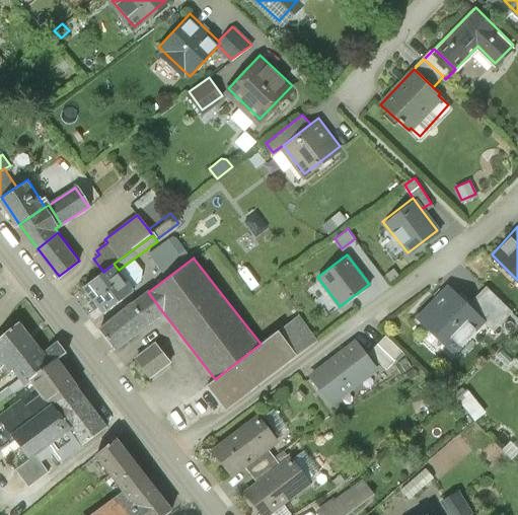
[(119,270),(114,264),(103,272),(84,287),(92,297),(88,300),(93,306),(97,303),(103,311),(133,289),(119,270)]
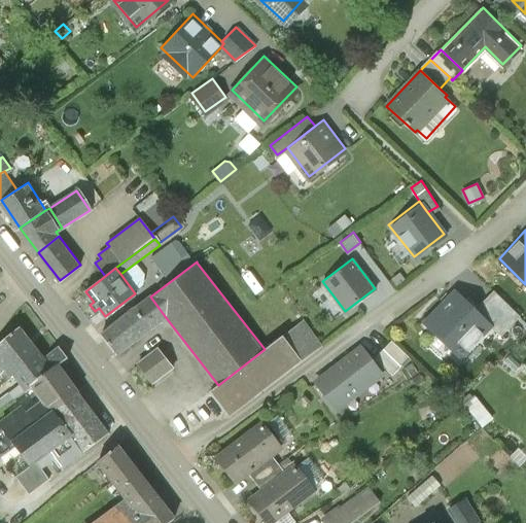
[(398,270),(389,276),(395,283),(404,277),(398,270)]
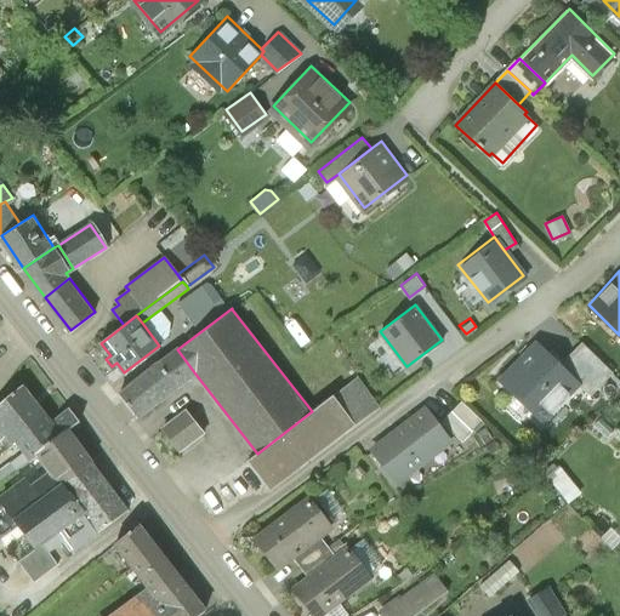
[(561,365),(535,341),(499,380),(541,420),(578,381),(561,365)]
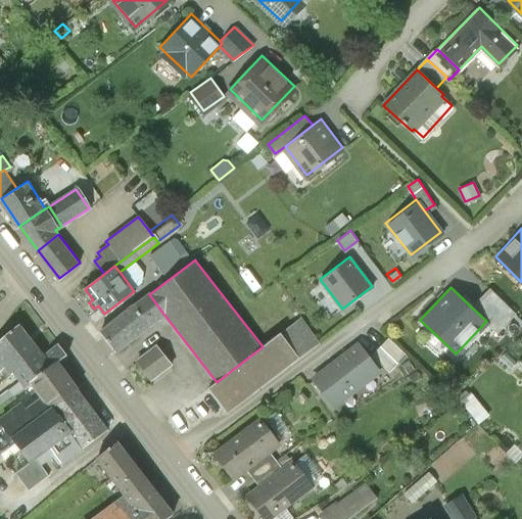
[(489,289),(472,308),(486,321),(497,331),(515,313),(489,289)]
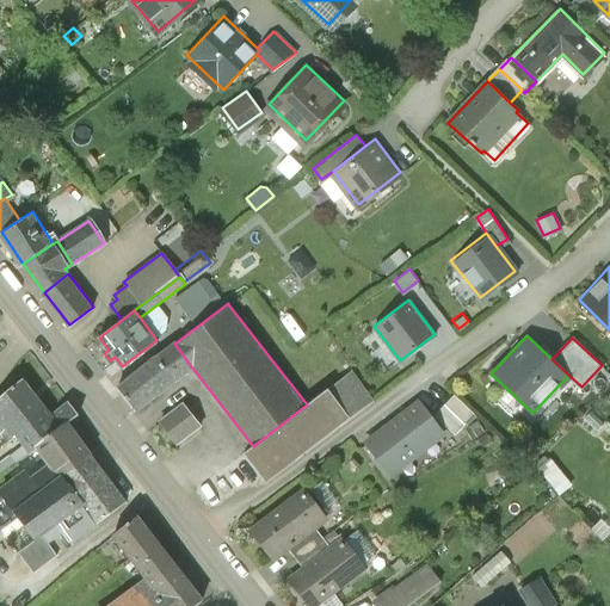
[(191,366),(174,344),(116,388),(133,410),(191,366)]
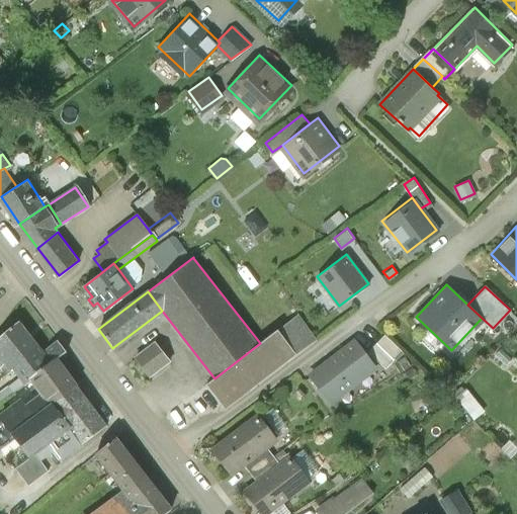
[(298,315),(279,329),(296,352),(316,338),(298,315)]
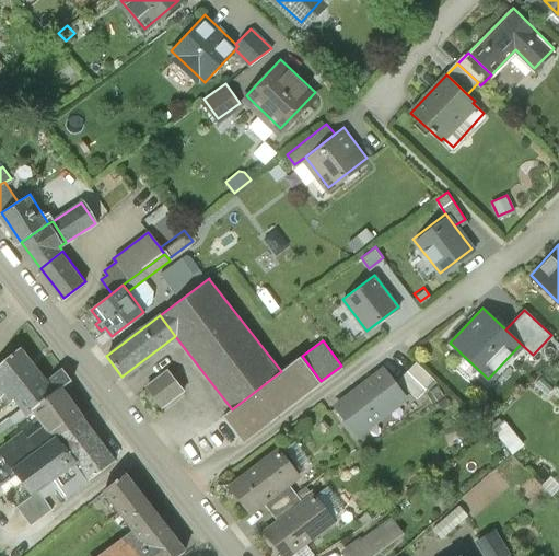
[(0,393),(4,391),(8,395),(12,392),(41,370),(22,346),(0,363),(0,393)]
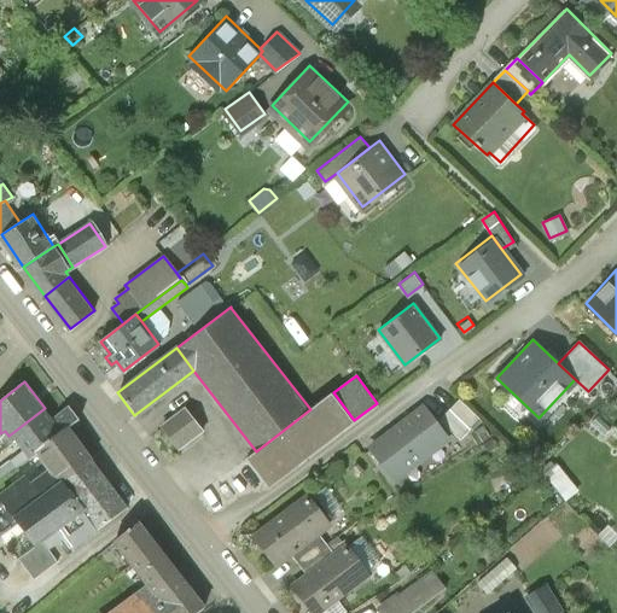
[(246,457),(268,486),(354,420),(333,392),(310,409),(256,451),(246,457)]
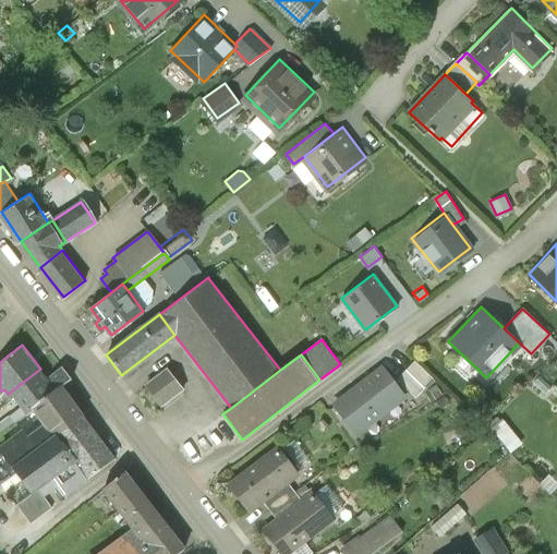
[(414,359),(406,368),(424,385),(434,377),(414,359)]
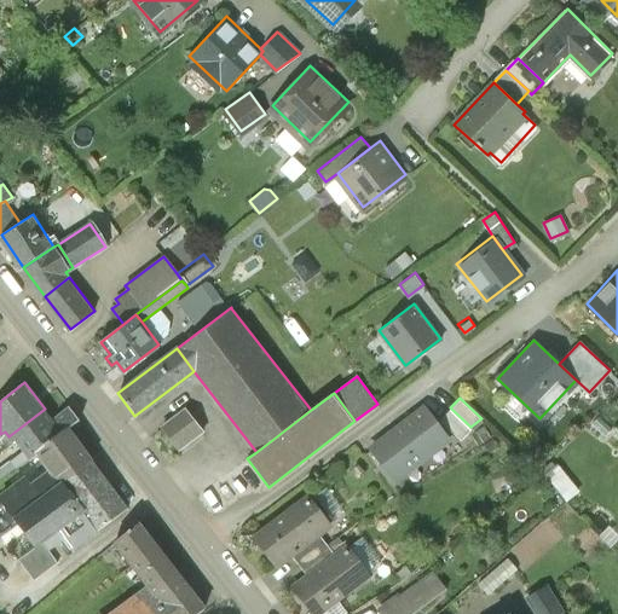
[(51,417),(45,409),(13,433),(32,456),(40,450),(69,428),(78,421),(65,405),(51,417)]
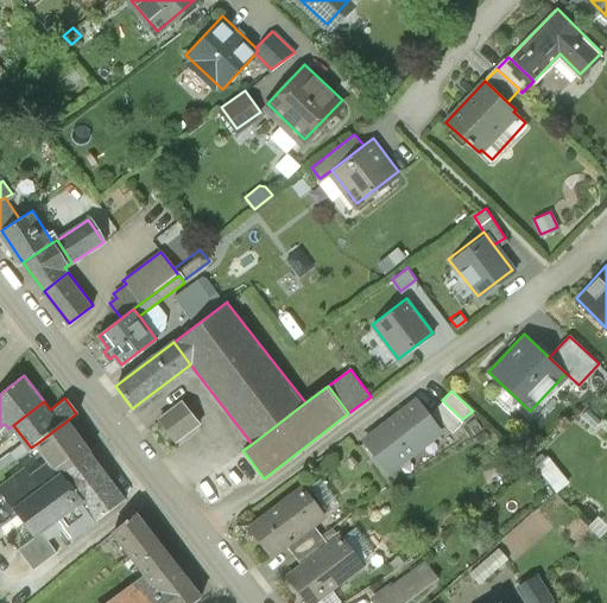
[(440,429),(416,398),(362,438),(386,470),(440,429)]
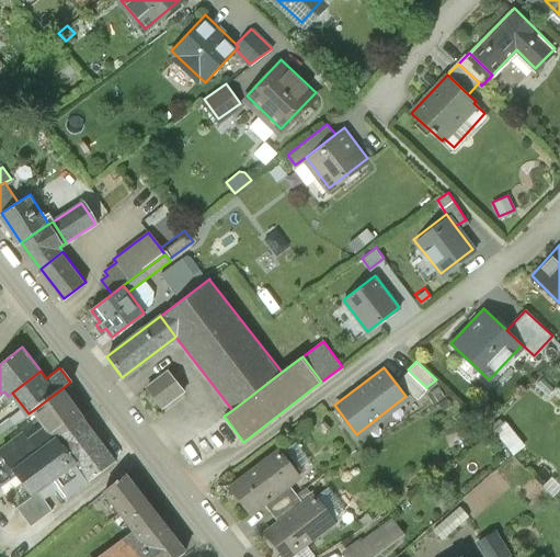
[(408,370),(399,379),(416,397),(426,387),(408,370)]
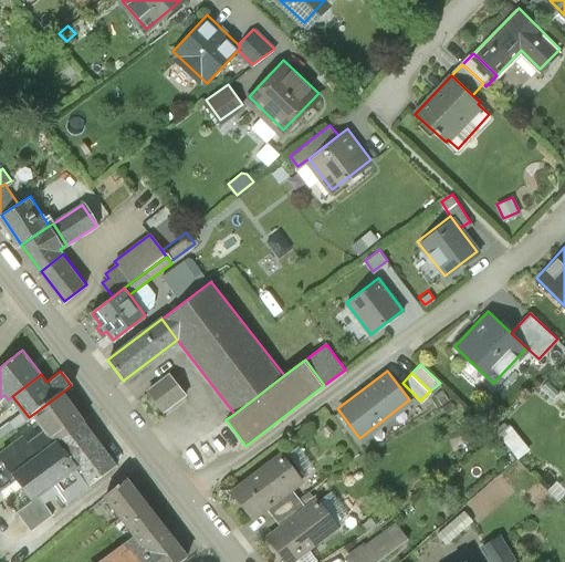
[(184,394),(169,376),(148,393),(163,410),(184,394)]
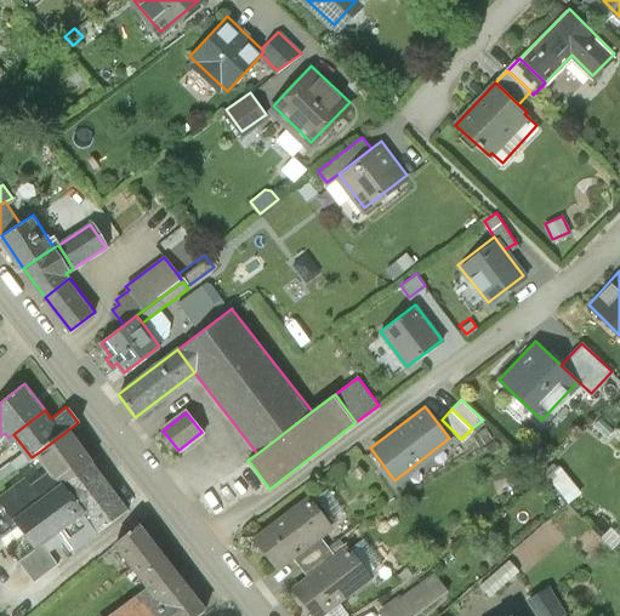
[(485,427),(473,434),(478,444),(490,437),(485,427)]
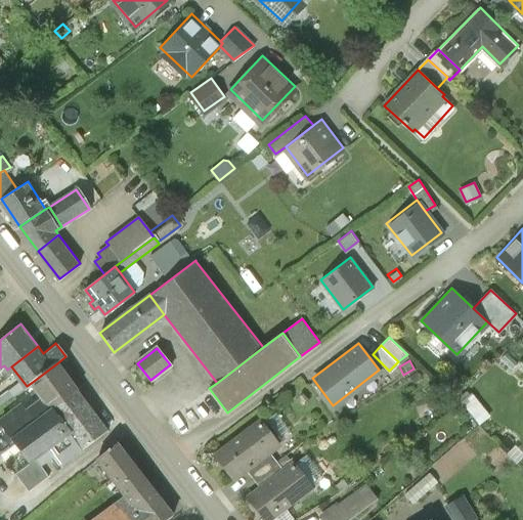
[(55,408),(79,390),(58,362),(34,381),(45,395),(55,408)]
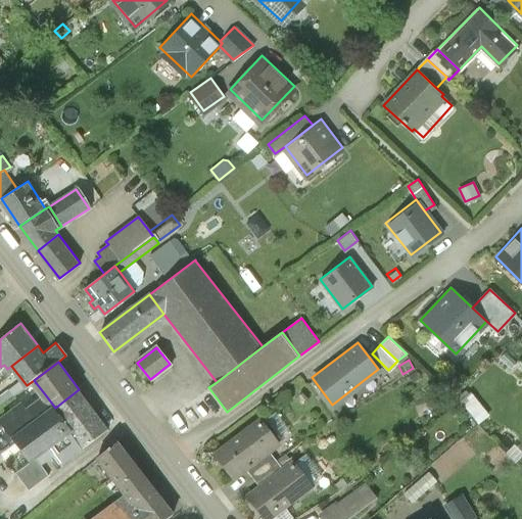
[(106,429),(79,389),(55,408),(69,429),(83,446),(106,429)]
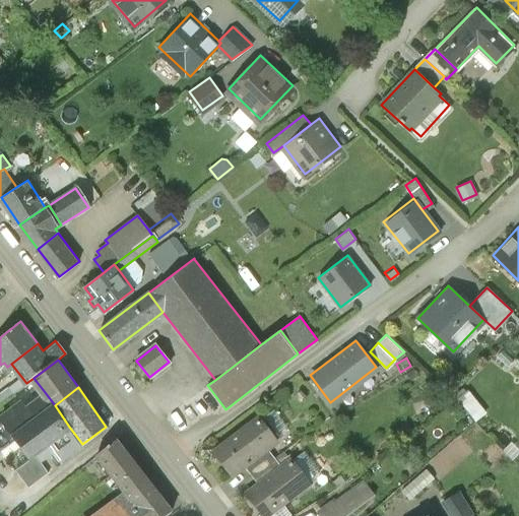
[(14,435),(55,405),(45,392),(26,405),(22,399),(0,416),(14,435)]
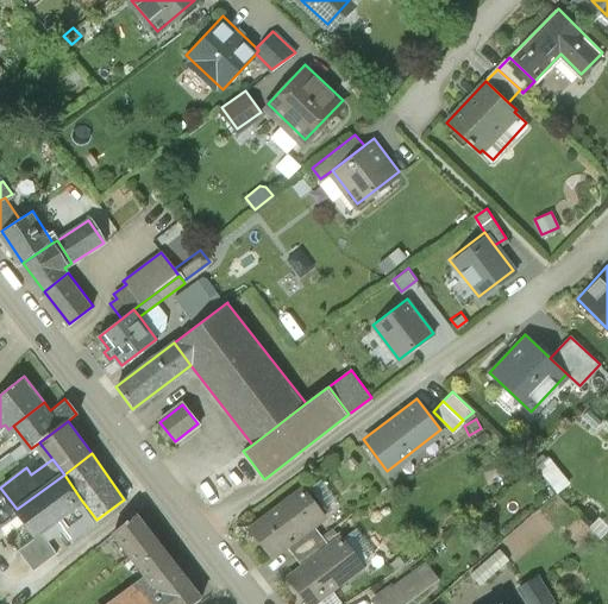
[(56,517),(81,499),(64,474),(17,509),(36,534),(39,532),(56,517)]
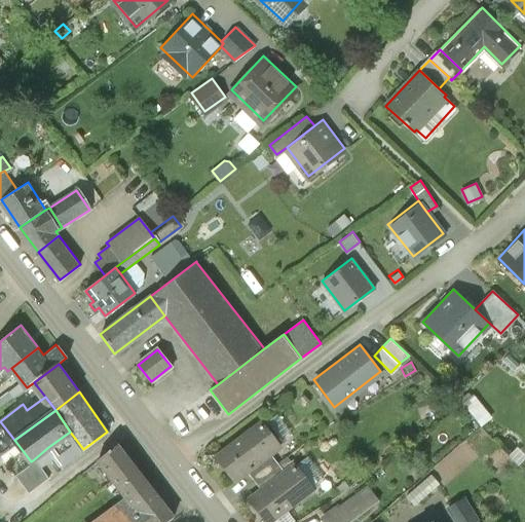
[(279,444),(261,418),(214,453),(233,479),(248,469),(270,451),(279,444)]
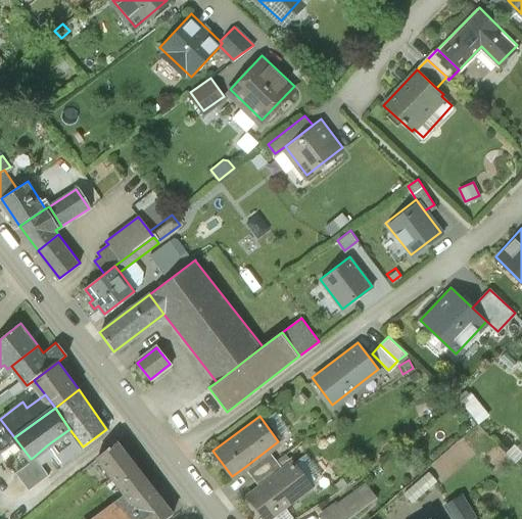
[(0,449),(14,437),(0,419),(0,449)]
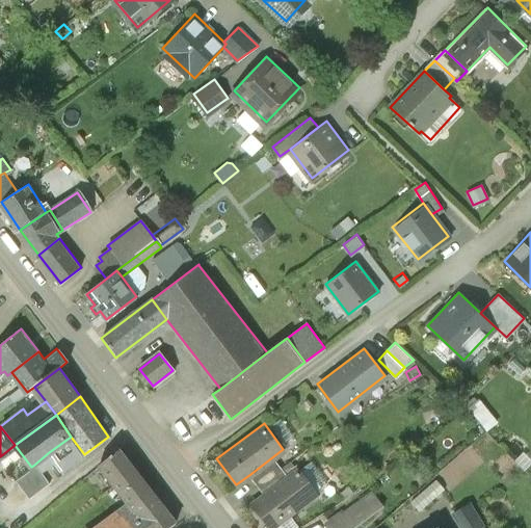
[(62,470),(84,454),(71,437),(49,452),(62,470)]
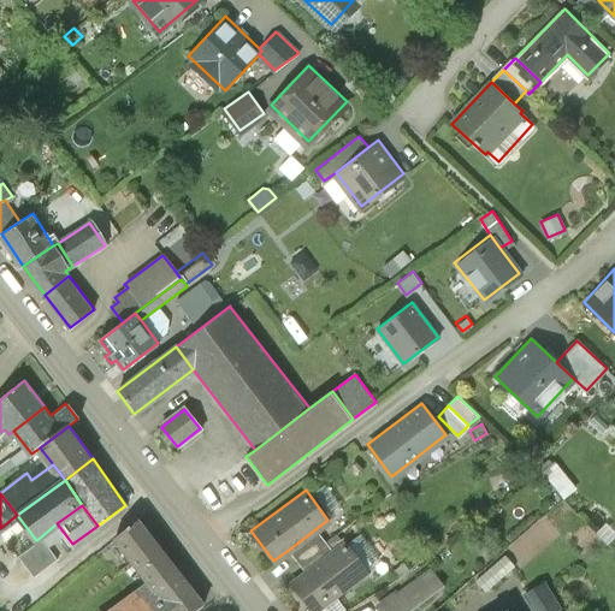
[(112,543),(142,582),(146,586),(172,565),(139,522),(112,543)]
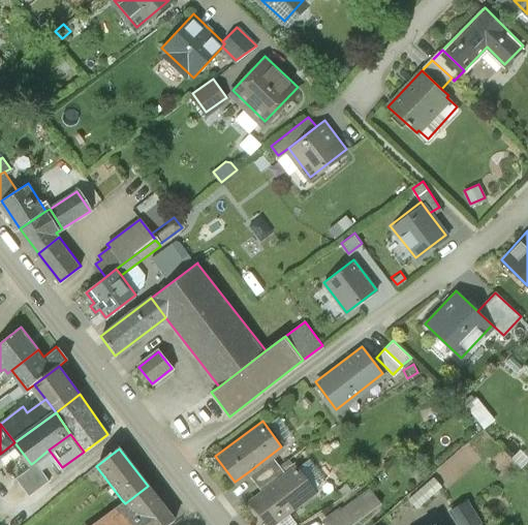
[(272,454),(249,471),(261,488),(285,470),(272,454)]
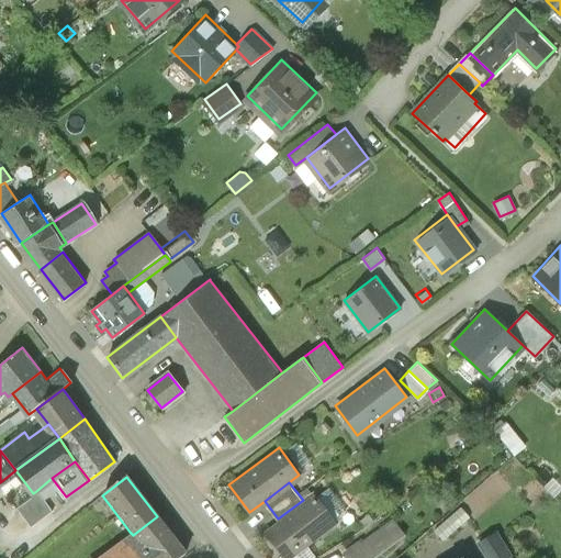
[(52,510),(36,491),(33,493),(17,506),(31,526),(52,510)]
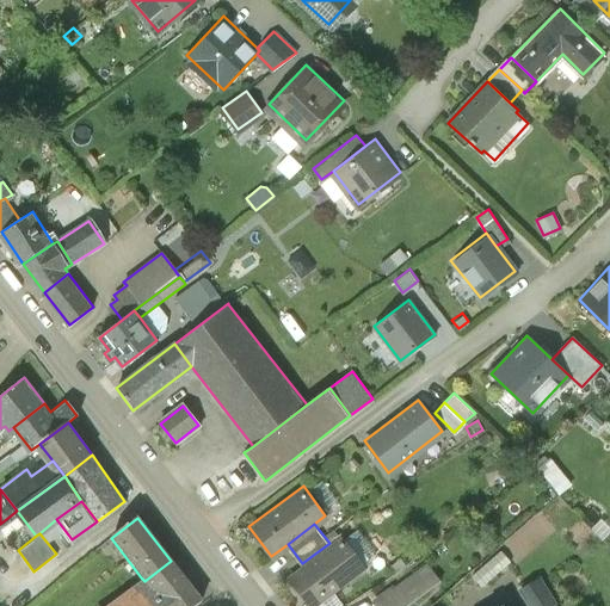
[(365,566),(342,535),(330,543),(302,563),(288,574),(310,605),(331,591),(365,566)]
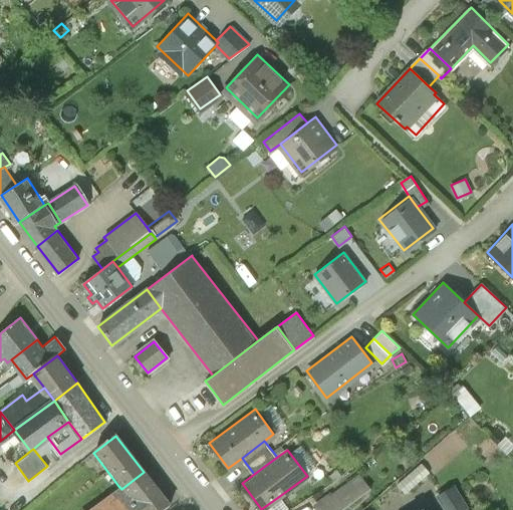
[(419,464),(398,485),(404,493),(427,473),(419,464)]
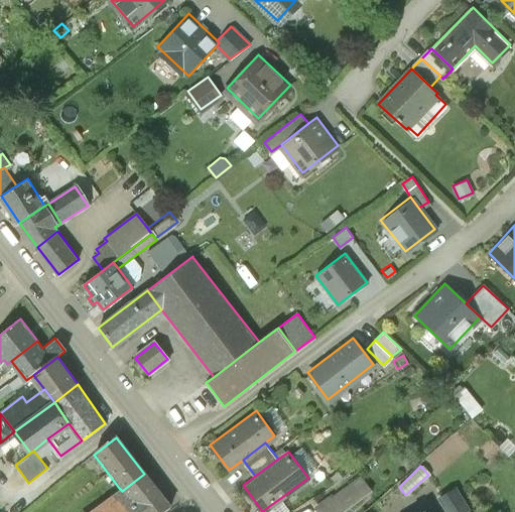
[(158,511),(167,505),(144,474),(122,491),(119,488),(87,511),(158,511)]
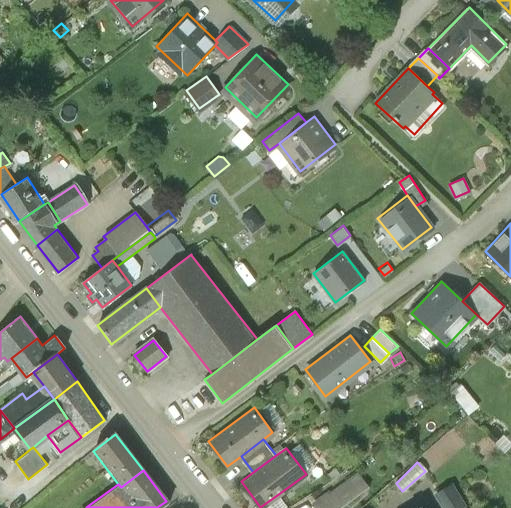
[(358,471),(313,500),(318,507),(336,507),(367,485),(358,471)]
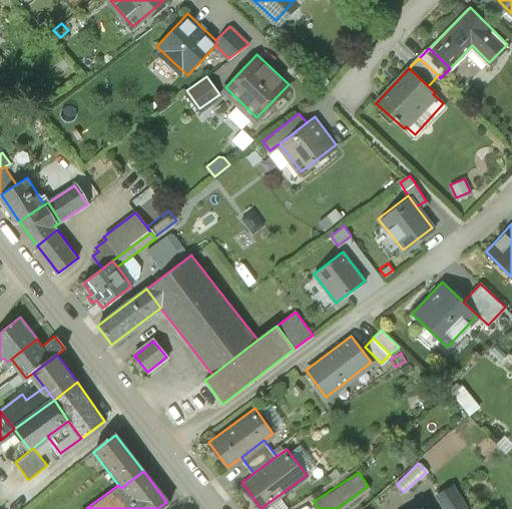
[(453,483),(436,493),(444,508),(458,508),(466,505),(453,483)]
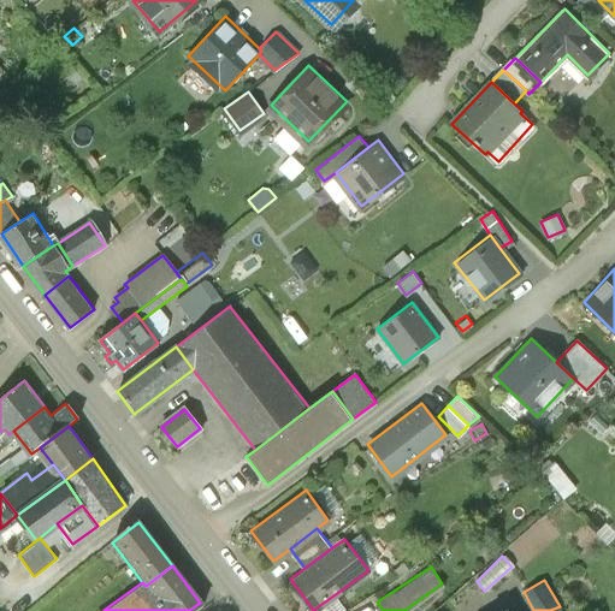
[(336,610),(342,607),(333,595),(313,610),(336,610)]
